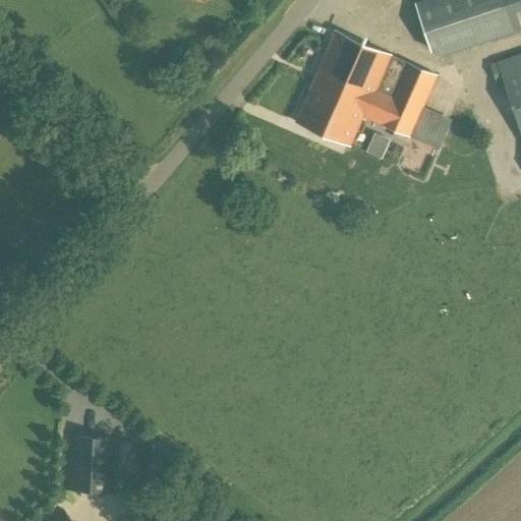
[(520,0),(421,0),(416,2),(431,50),(442,54),(520,29),(520,0)]
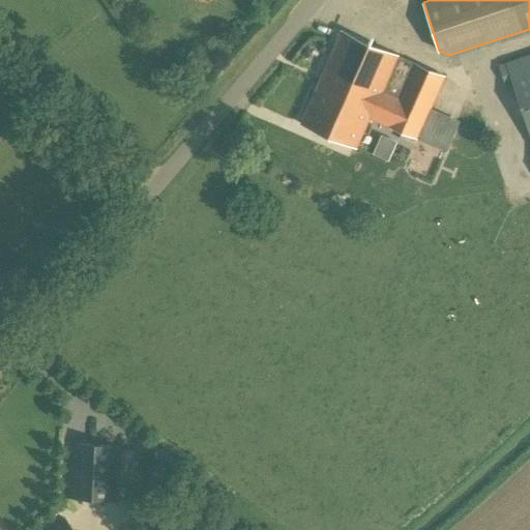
[(400,56),(341,30),(300,123),(356,148),(370,119),(416,140),(445,76),(400,56)]
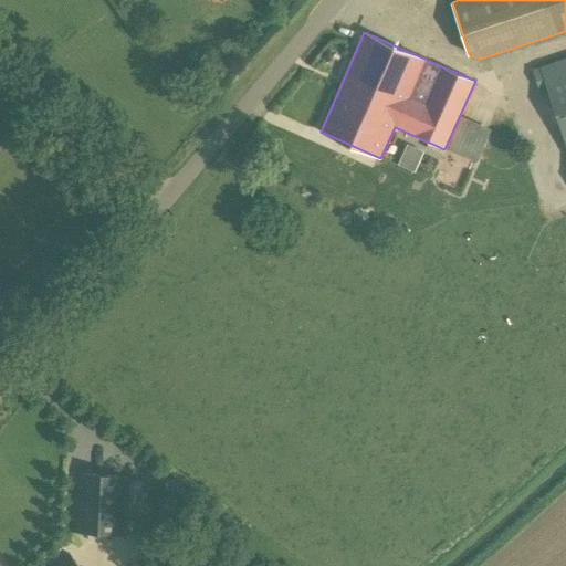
[(565,58),(540,66),(565,144),(565,58)]
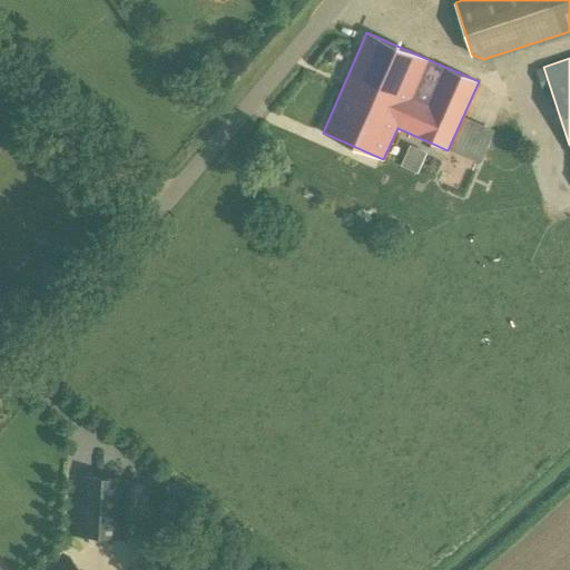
[(71,537),(129,538),(130,480),(74,477),(71,537)]
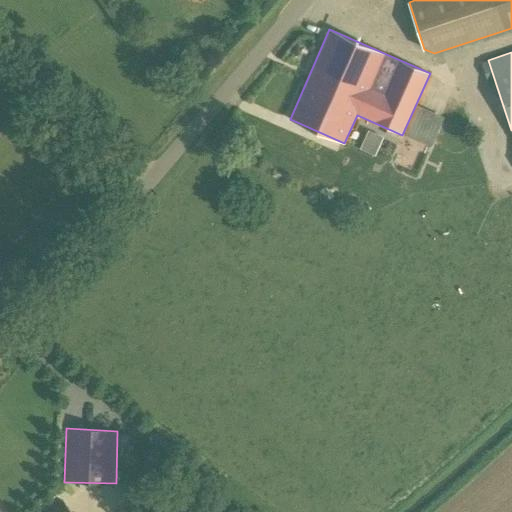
[(72,511),(63,501),(49,511),(72,511)]
